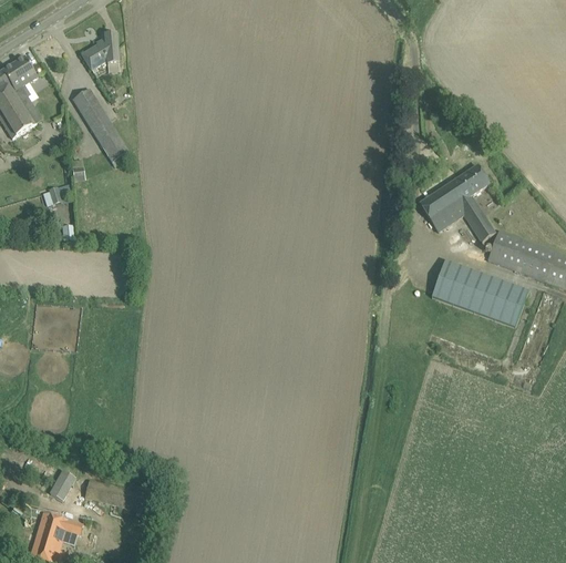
[(119,61),(117,43),(116,32),(105,33),(105,39),(81,53),(91,69),(106,60),(107,62),(119,61)]
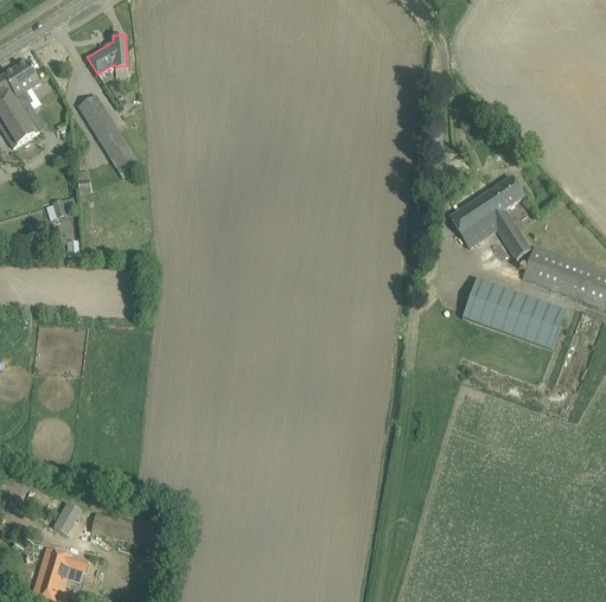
[(39,81),(32,69),(26,59),(0,74),(0,126),(13,147),(38,130),(26,113),(31,109),(27,102),(31,100),(25,90),(39,81)]
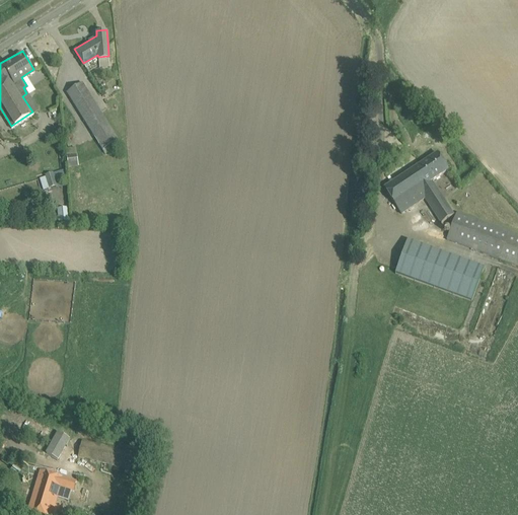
[(118,138),(81,80),(66,89),(102,147),(118,138)]
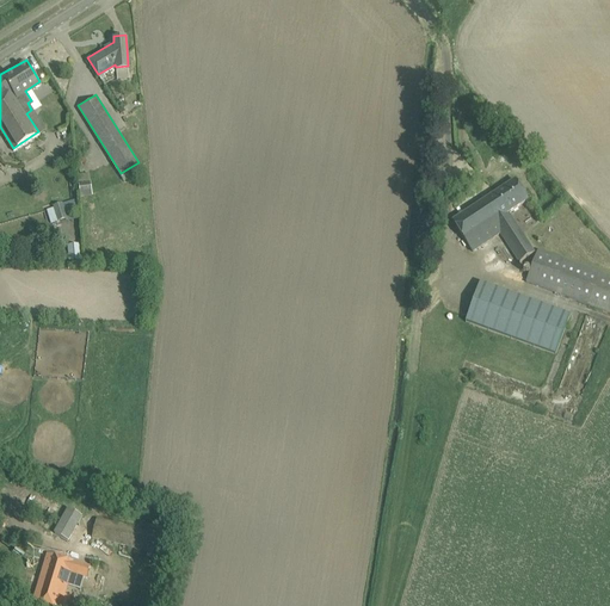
[(75,172),(78,193),(91,192),(90,171),(75,172)]
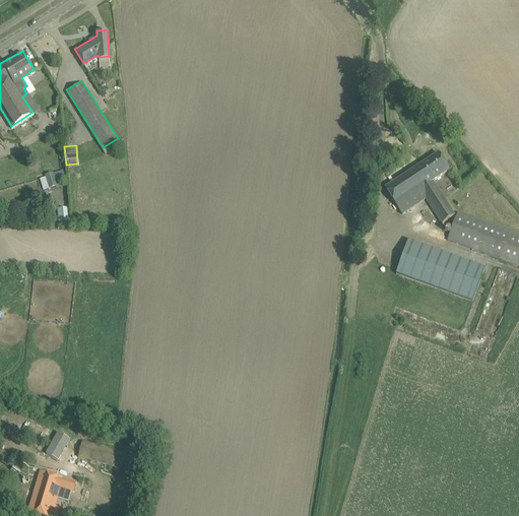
[(454,211),(433,178),(449,168),(437,150),(384,185),(390,193),(397,205),(401,212),(426,197),(441,220),(454,211)]
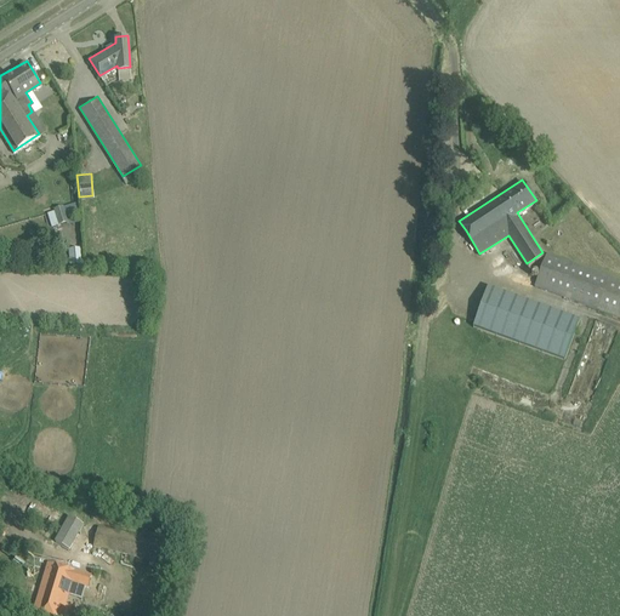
[(67,218),(62,203),(52,205),(57,222),(67,218)]
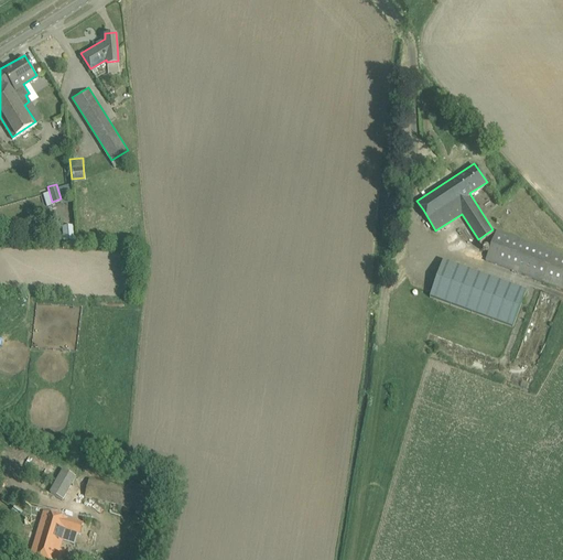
[(73,237),(72,223),(62,223),(64,237),(73,237)]
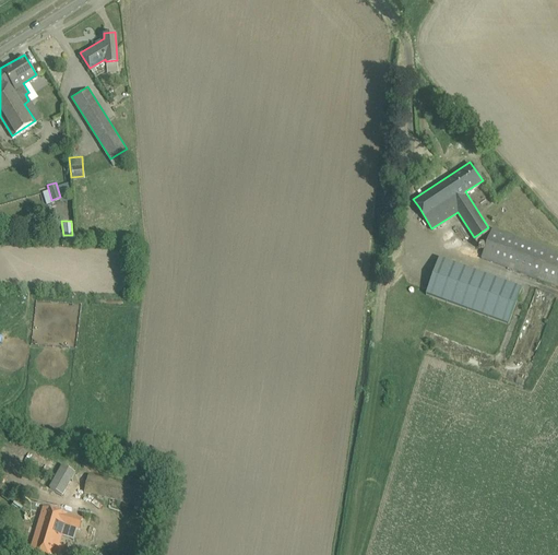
[(482,256),(557,284),(557,249),(493,226),(482,256)]
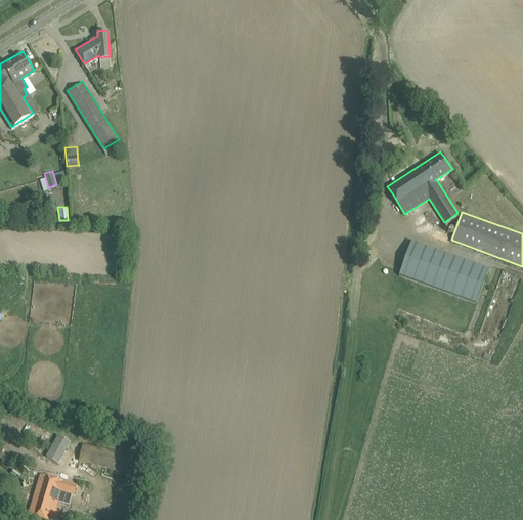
[(488,267),(411,239),(398,273),(476,301),(488,267)]
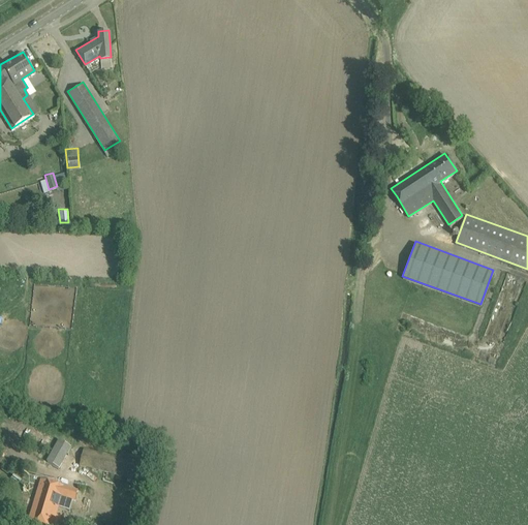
[(47,459),(58,465),(70,443),(68,442),(72,435),(63,430),(47,459)]
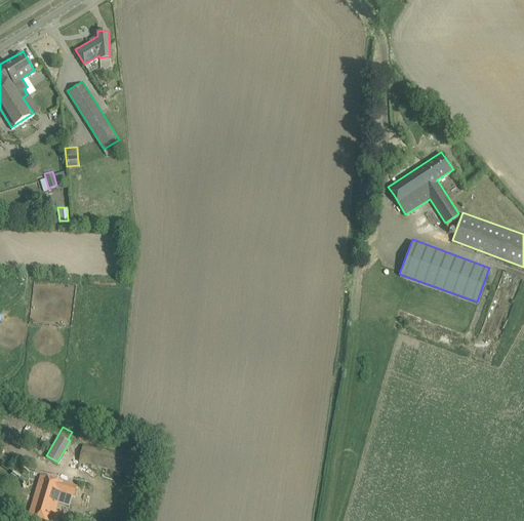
[(78,459),(144,475),(148,457),(82,442),(78,459)]
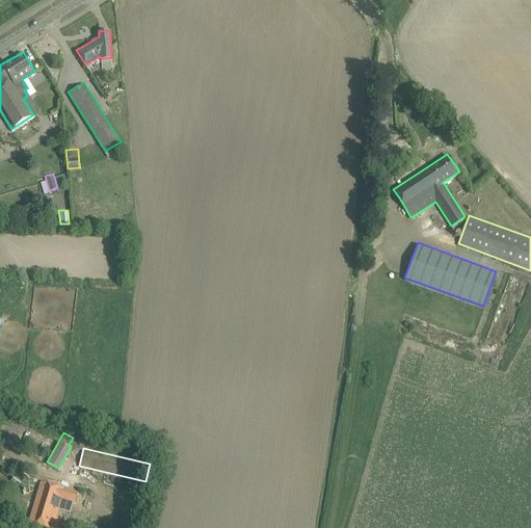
[(77,491),(51,483),(42,480),(29,521),(54,527),(58,516),(55,516),(60,497),(74,501),(77,491)]
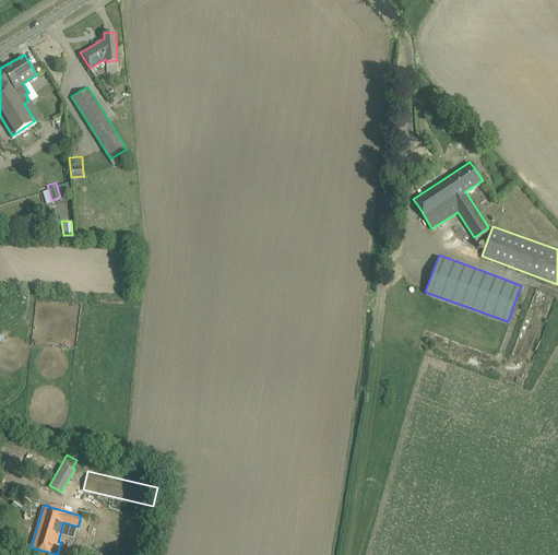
All buildings are outlined.
